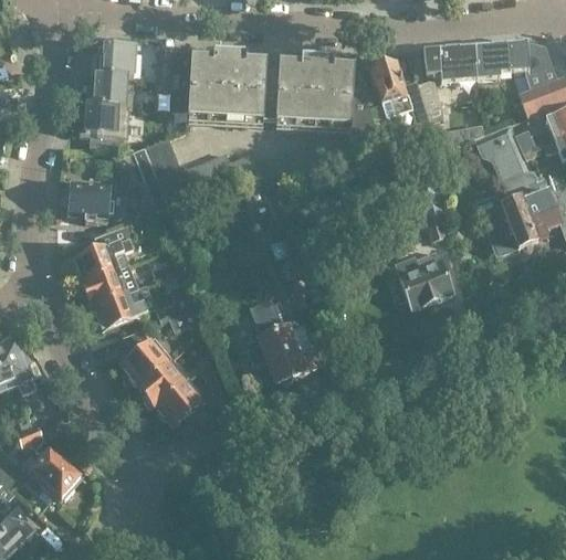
[(473,46),(477,80),(499,77),(499,73),(524,71),(525,74),(549,66),(543,46),(525,42),(473,46)]
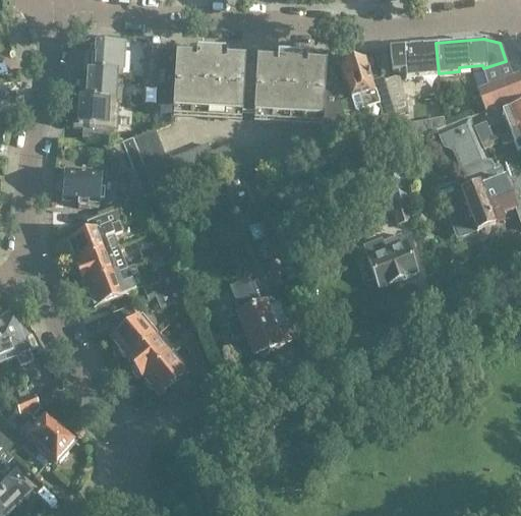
[(439,73),(436,43),(389,46),(390,59),(392,69),(404,68),(404,75),(439,73)]
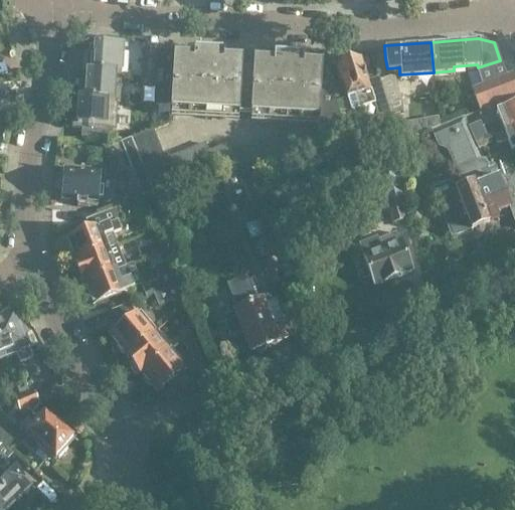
[(114,71),(114,72),(121,72),(122,44),(94,43),(93,54),(89,54),(88,69),(88,70),(114,71)]
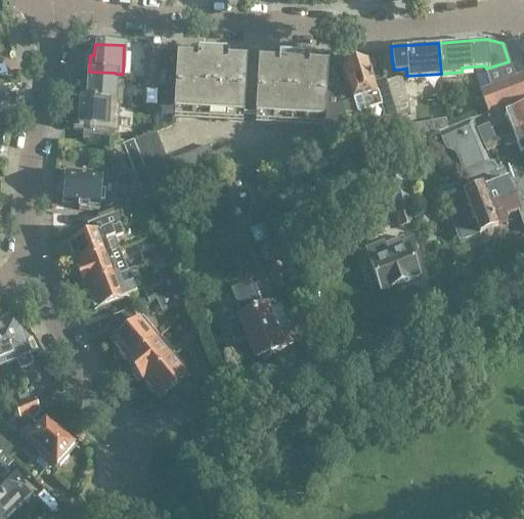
[(157,85),(160,47),(146,47),(144,84),(157,85)]
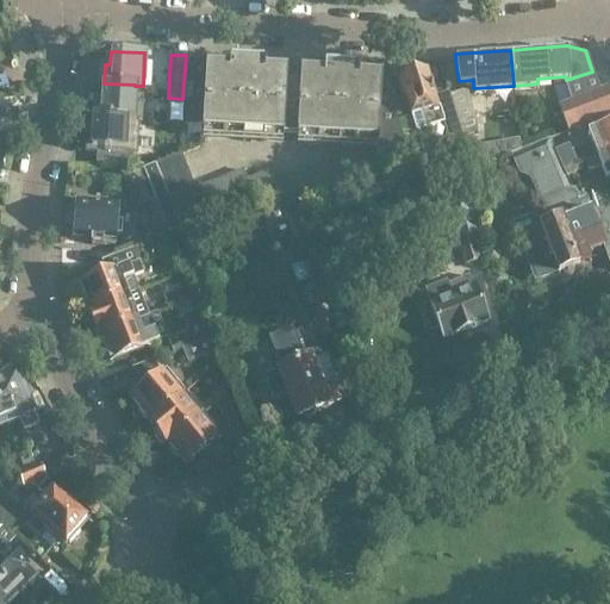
[(201,122),(206,60),(206,56),(186,55),(182,99),(182,107),(181,120),(201,122)]
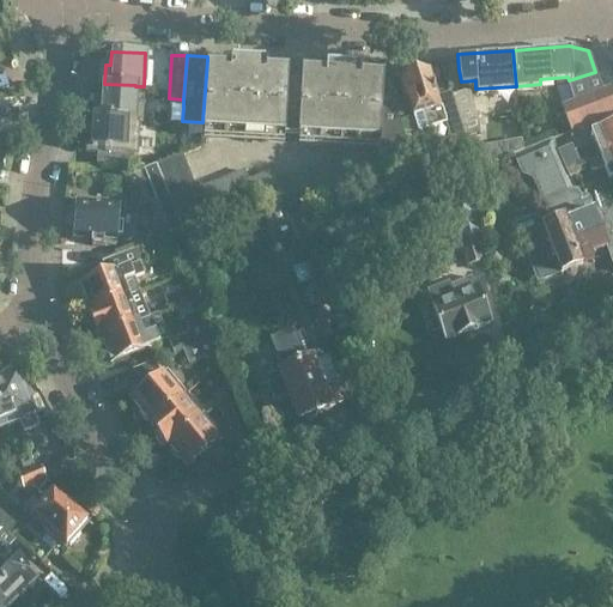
[(372,132),(375,138),(383,169),(411,161),(387,79),(383,79),(383,71),(363,70),(363,66),(358,65),(358,64),(326,62),(326,64),(321,64),(321,67),(301,66),(301,80),(287,79),(287,65),(268,64),(268,60),(263,60),(263,58),(231,55),(231,58),(226,58),(226,61),(207,60),(202,122),(202,133),(204,133),(204,128),(222,129),(222,122),(242,123),(242,131),(243,131),(244,125),(262,126),(262,132),(284,133),(297,134),(319,135),(319,128),(337,129),(337,137),(339,137),(339,129),(358,131),(357,137),(359,138),(359,131),(372,132)]
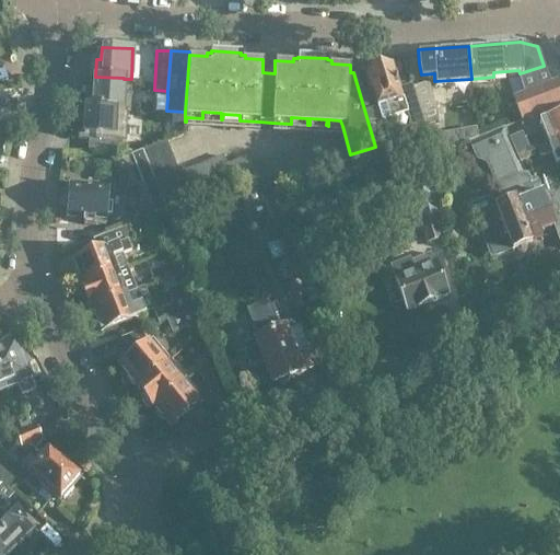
[(411,81),(398,84),(391,59),(368,67),(365,69),(375,103),(376,103),(382,117),(406,110),(410,126),(424,122),(421,111),(412,83),(411,81)]
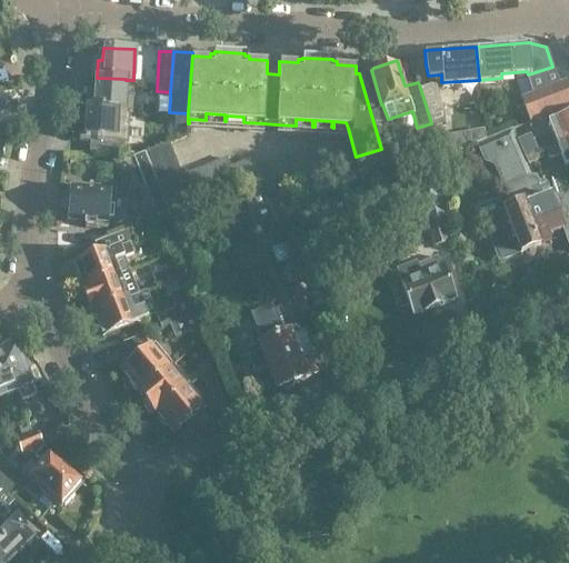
[(117,109),(117,110),(125,110),(126,80),(126,79),(97,78),(97,77),(95,77),(93,89),(88,89),(88,107),(117,109)]
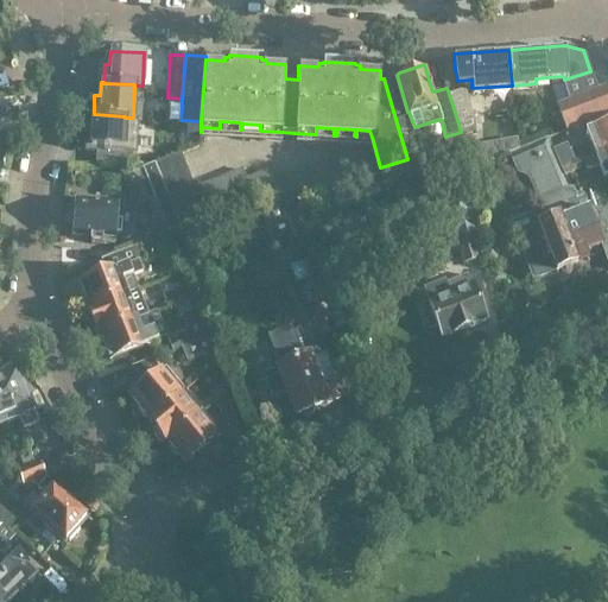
[(567,126),(607,108),(607,97),(602,84),(557,103),(567,126)]
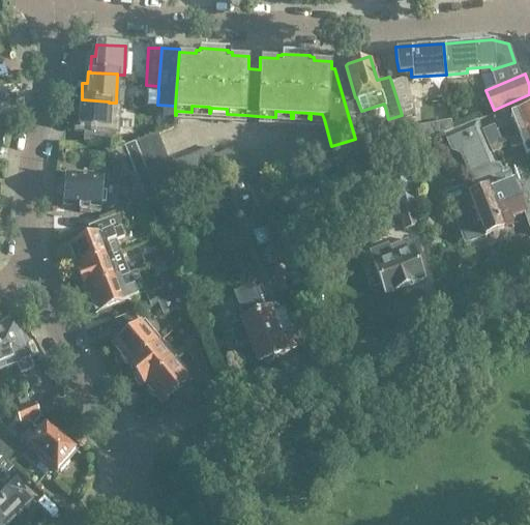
[(401,75),(390,79),(399,105),(413,100),(405,75),(401,75)]
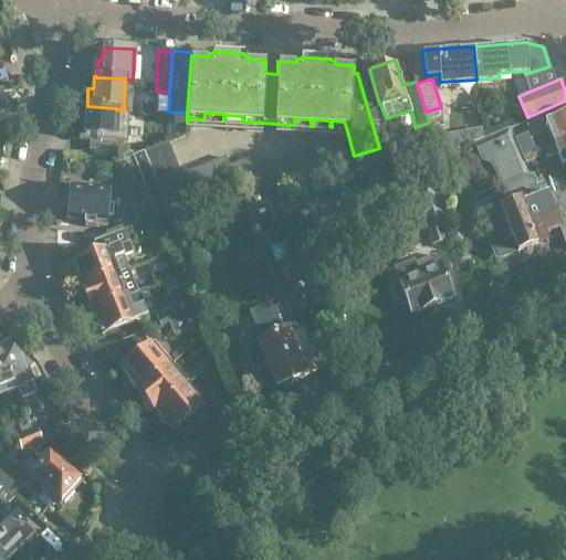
[(87,106),(85,106),(85,118),(80,118),(79,135),(79,137),(115,138),(116,109),(116,108),(87,106)]
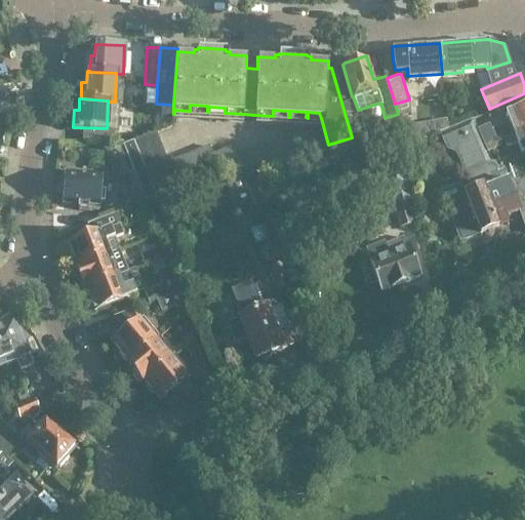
[(502,134),(524,125),(524,103),(506,111),(509,119),(490,127),(489,125),(478,130),(483,143),(494,138),(502,135),(502,134)]
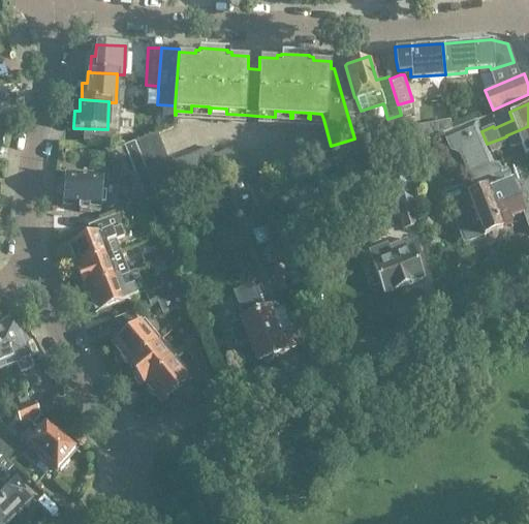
[(491,152),(487,144),(481,131),(475,117),(441,131),(449,148),(452,147),(455,153),(458,151),(475,190),(470,193),(465,182),(442,190),(463,241),(483,233),(483,234),(488,232),(491,235),(496,233),(497,228),(501,226),(499,223),(509,219),(508,215),(523,210),(521,206),(528,202),(528,180),(527,176),(521,160),(495,162),(491,152)]
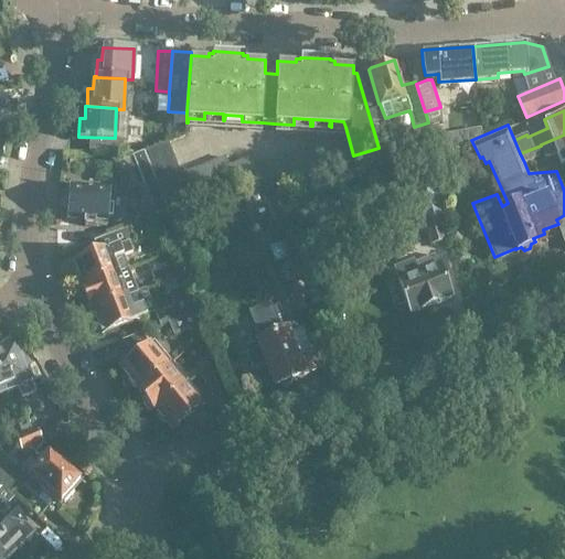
[(564,135),(541,144),(541,146),(544,153),(555,149),(561,161),(564,158),(564,135)]
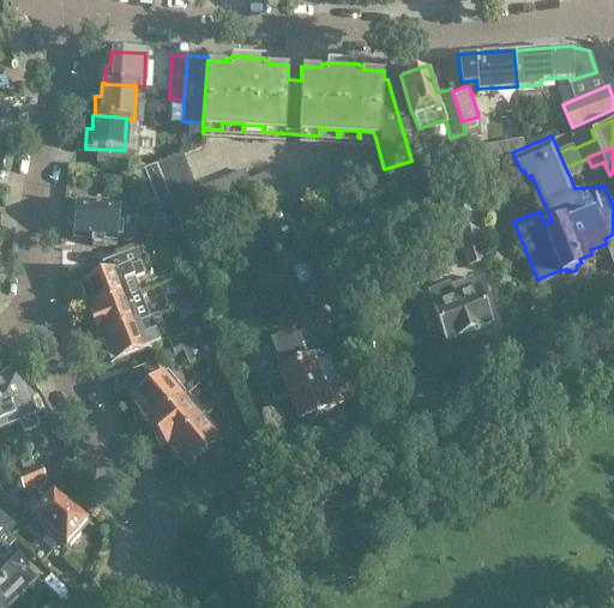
[(181,150),(154,161),(160,173),(186,162),(181,150)]
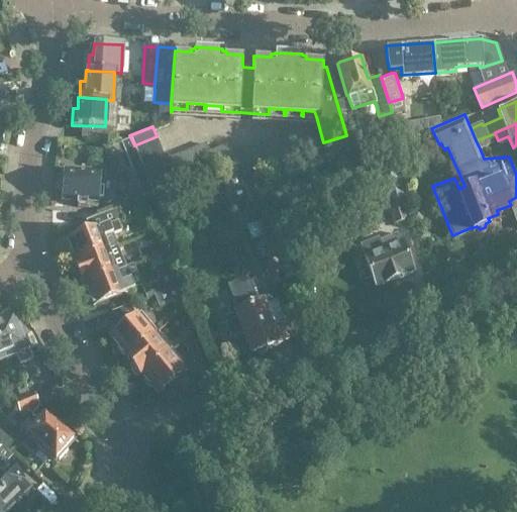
[(136,197),(142,194),(152,190),(143,168),(142,168),(138,157),(134,145),(129,135),(121,138),(120,135),(112,136),(114,142),(103,147),(114,173),(124,169),(136,197)]
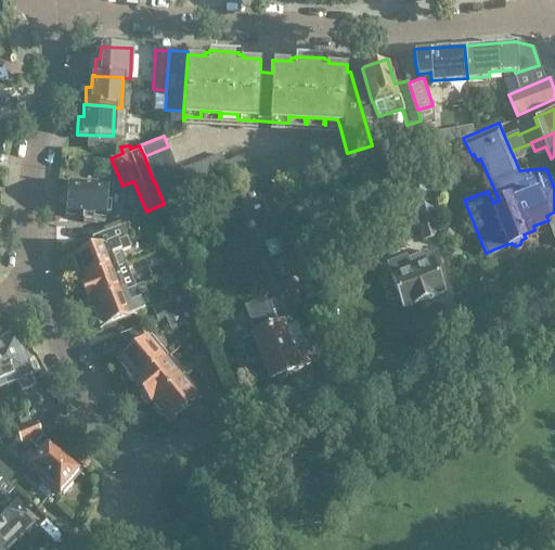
[(144,156),(149,168),(173,158),(168,146),(144,156)]
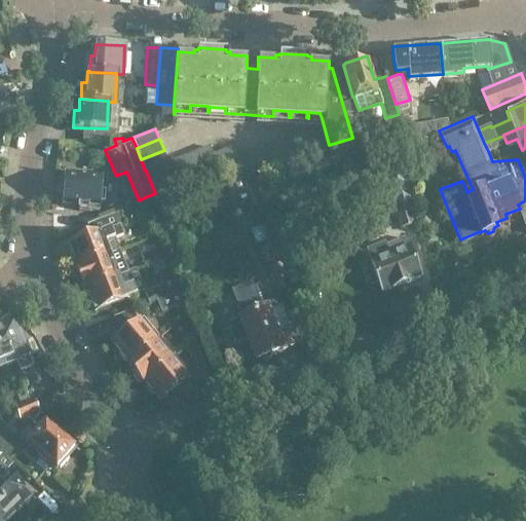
[(484,143),(488,151),(499,147),(495,139),(484,143)]
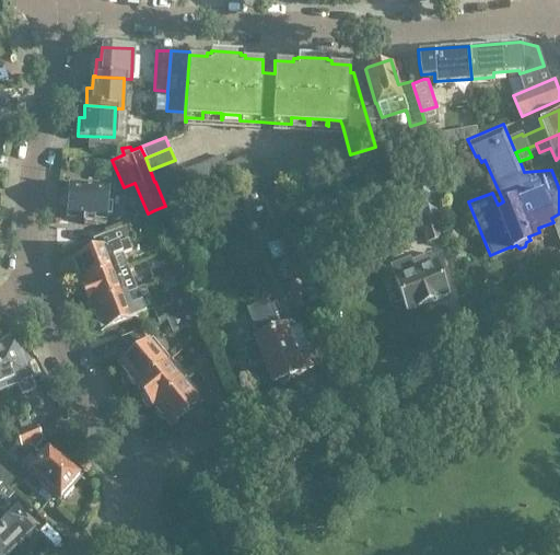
[(221,181),(232,176),(226,161),(223,152),(212,157),(221,181)]
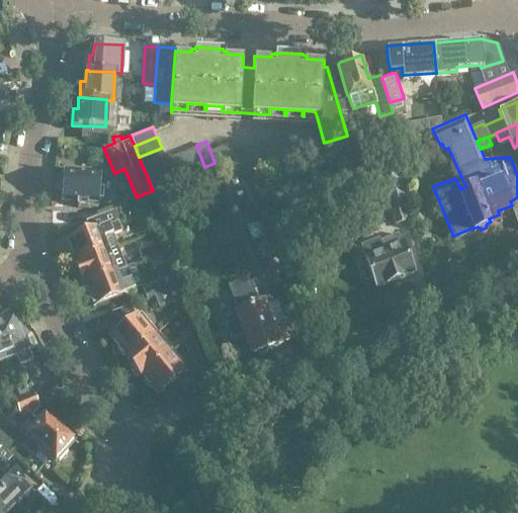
[(239,163),(235,153),(230,141),(220,145),(228,167),(237,163),(239,163)]
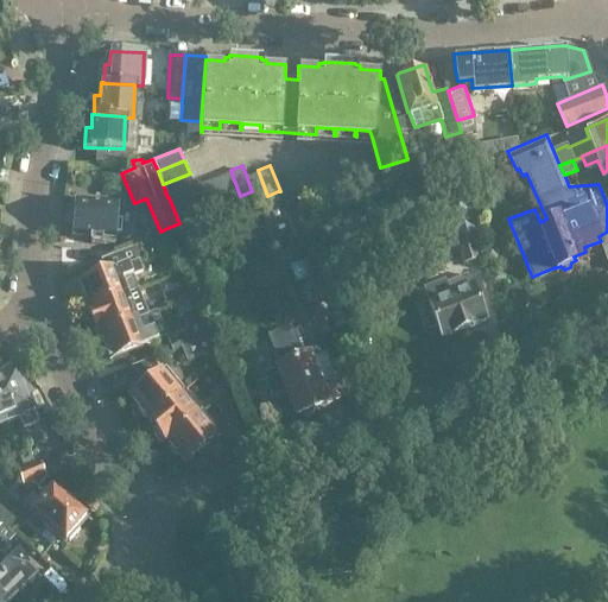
[(311,165),(299,170),(309,195),(321,190),(311,165)]
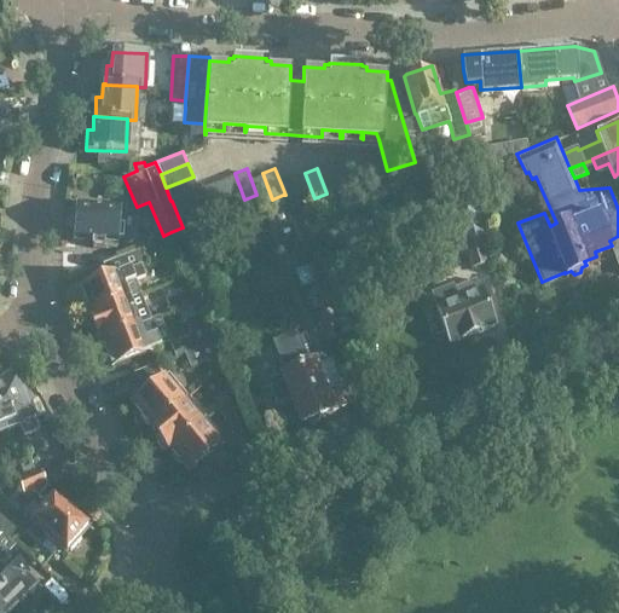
[(235,173),(221,178),(232,204),(244,200),(235,173)]
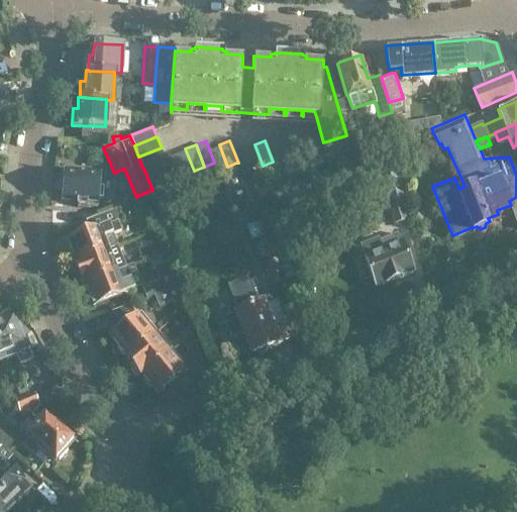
[(219,144),(209,148),(214,163),(217,170),(227,167),(219,144)]
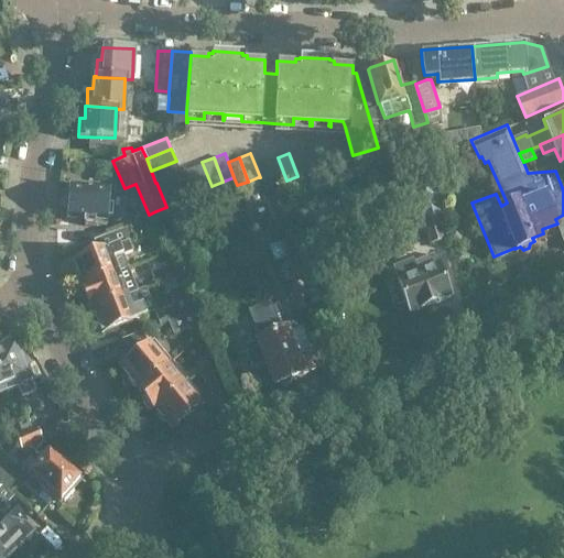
[(151,171),(155,183),(156,183),(181,173),(180,171),(176,161),(151,171)]
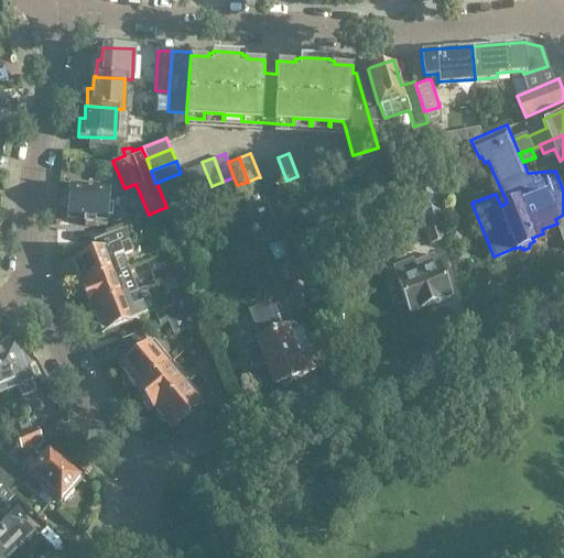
[(201,190),(212,186),(202,162),(191,166),(201,190)]
